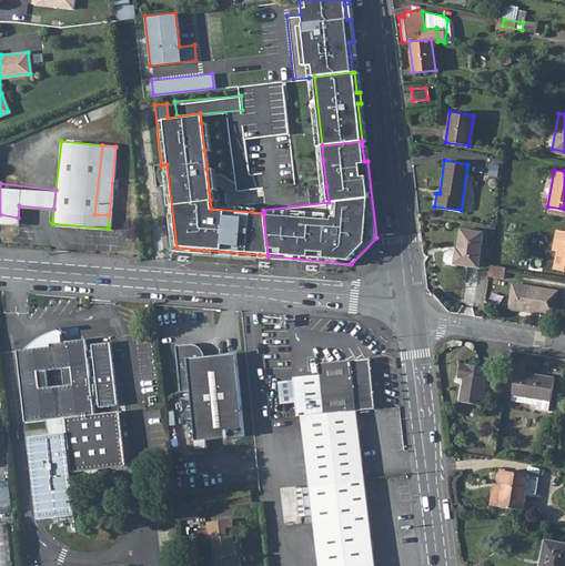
[(262,189),(240,189),(241,201),(262,200),(262,189)]
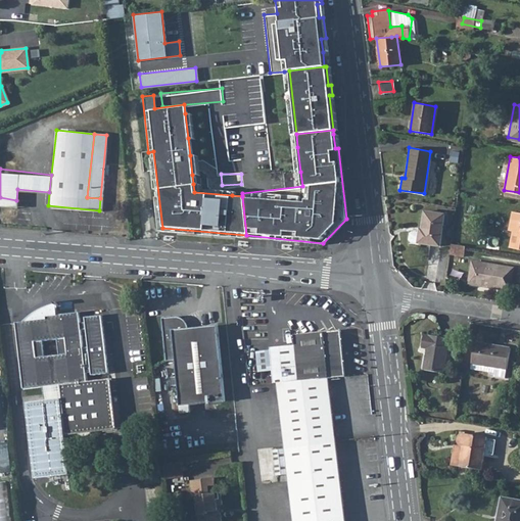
[(438,244),(443,212),(424,208),(420,230),(418,230),(416,240),(438,244)]
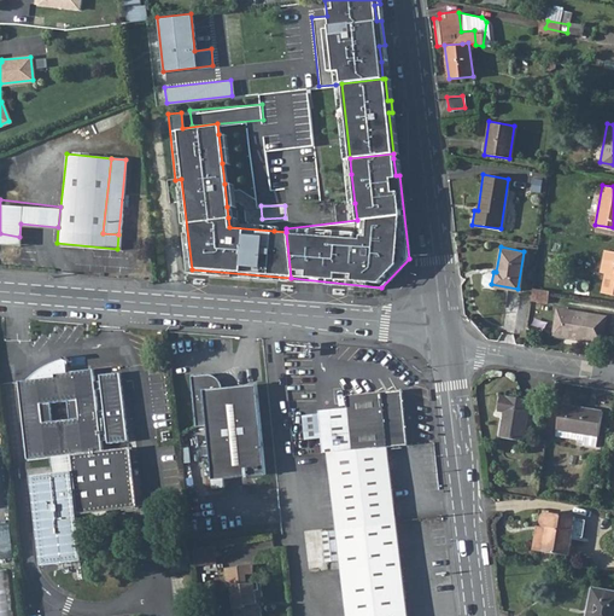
[(606,269),(601,290),(613,291),(613,249),(604,248),(600,268),(606,269)]
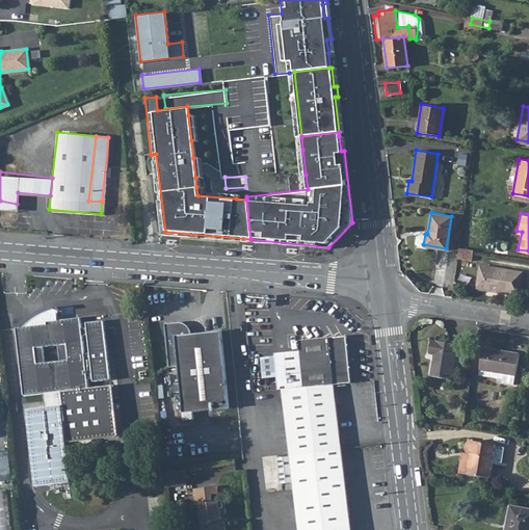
[(425,234),(418,233),(417,235),(416,241),(417,243),(423,244),(425,234)]
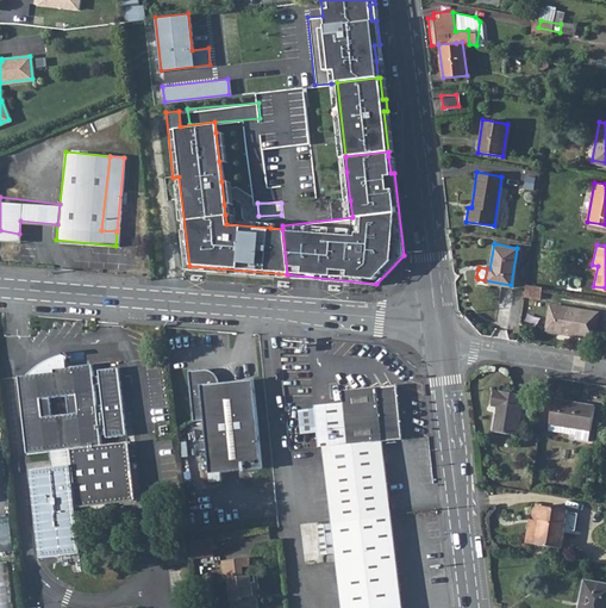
[(524,296),(541,298),(542,286),(525,283),(524,296)]
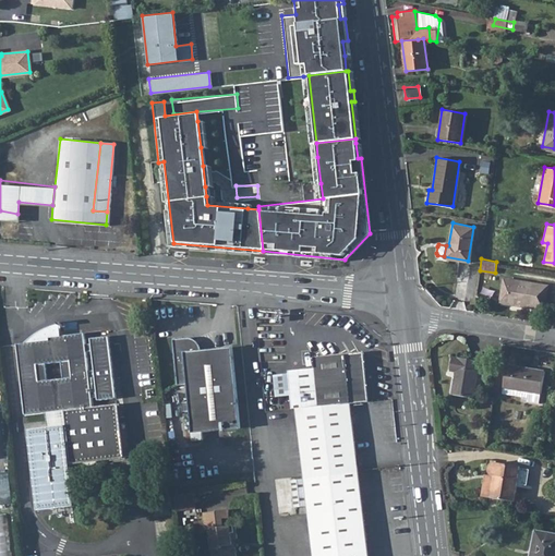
[(542,307),(546,285),(504,277),(499,300),(542,307)]
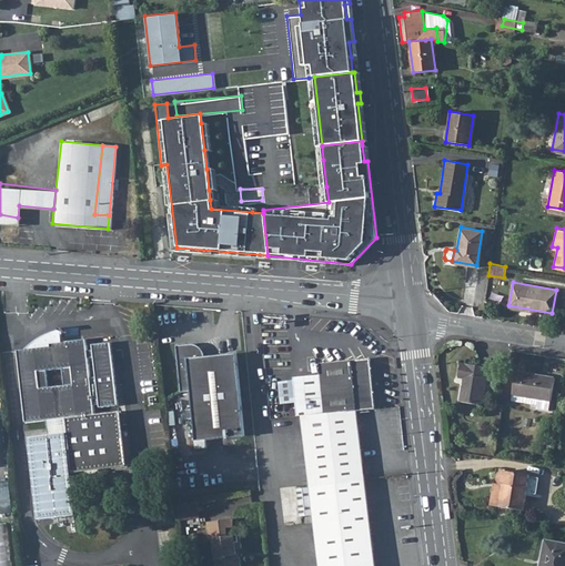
[(33,346),(16,347),(23,421),(62,416),(64,432),(26,436),(34,518),(72,514),(68,472),(111,467),(104,412),(93,413),(92,403),(98,402),(98,405),(118,403),(111,339),(91,340),(92,346),(86,347),(86,336),(49,341),(49,344),(33,346)]
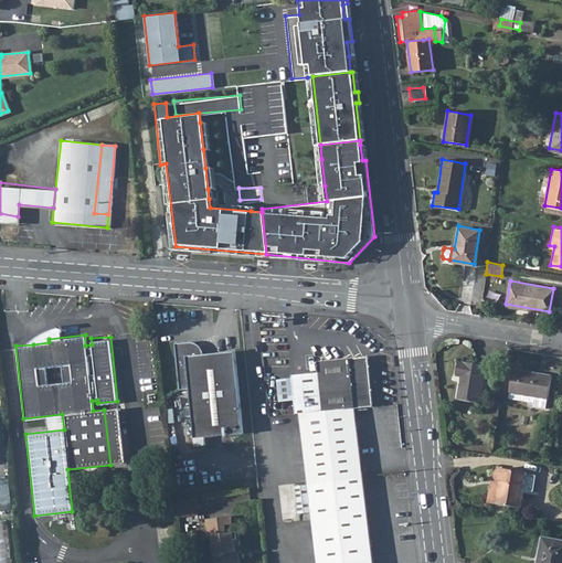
[(203,360),(202,354),(202,351),(200,348),(195,343),(190,342),(173,343),(179,390),(187,389),(189,406),(182,407),(183,416),(190,416),(193,438),(242,434),(234,352),(216,353),(216,358),(203,360)]
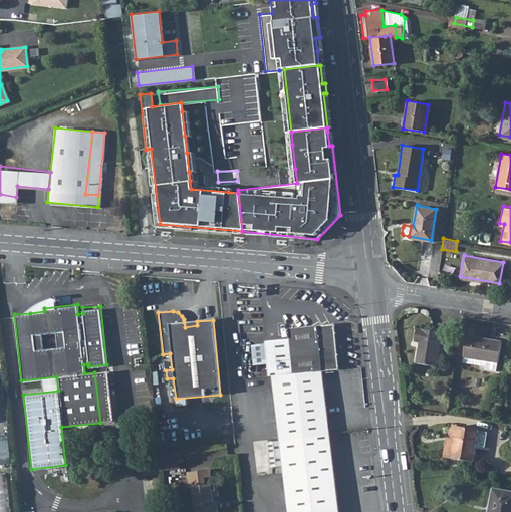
[(287,337),(264,339),(267,374),(270,374),(320,369),(335,368),(332,324),(287,328),(287,337)]
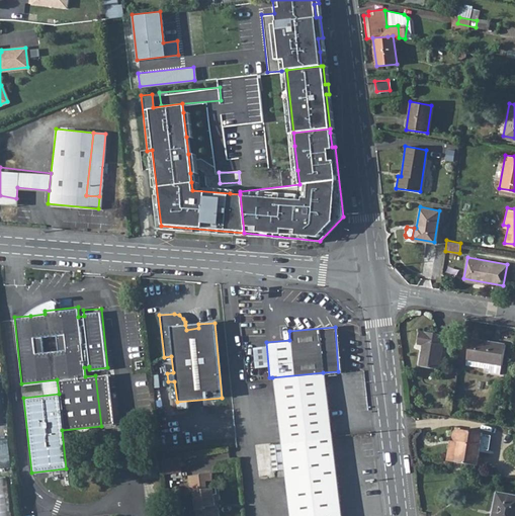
[(420,344),(417,365),(437,368),(443,335),(422,331),(422,332),(417,332),(416,343),(420,344)]
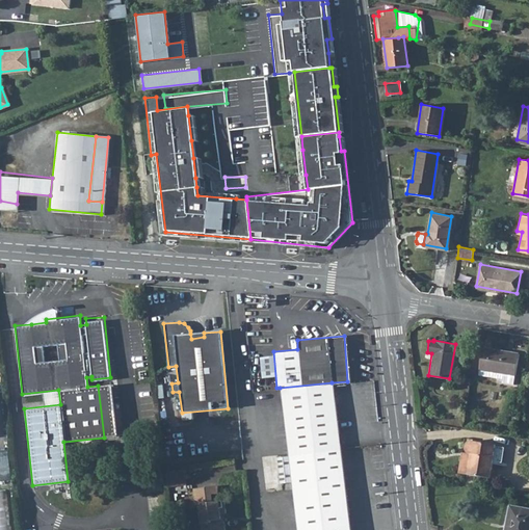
[(510,382),(516,353),(479,347),(476,368),(500,372),(499,381),(510,382)]
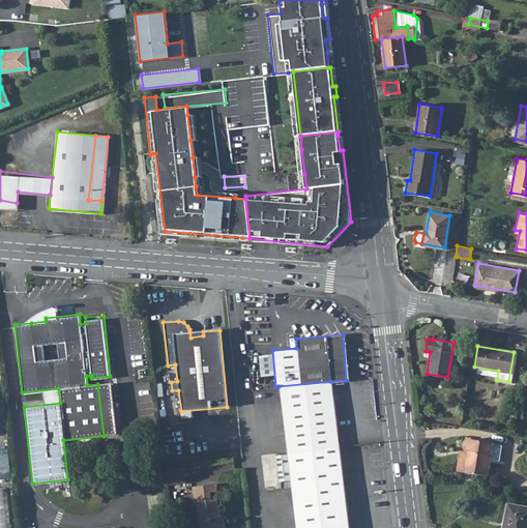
[(330,381),(279,386),(287,452),(339,446),(330,381)]
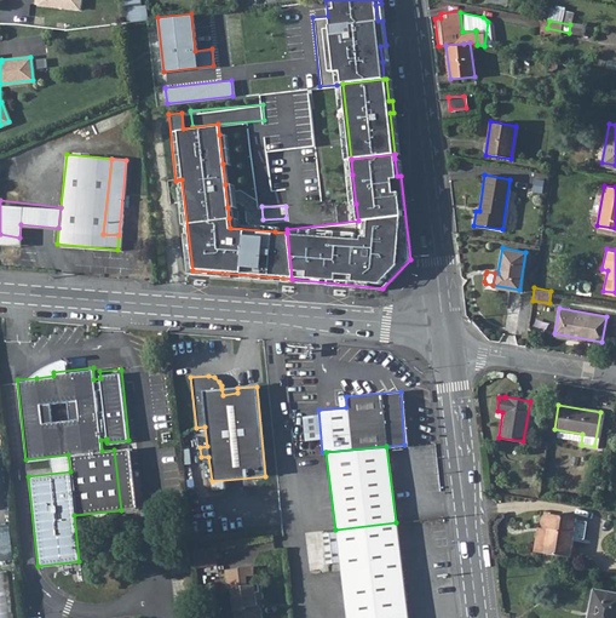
[(114,450),(121,510),(136,508),(130,447),(114,450)]
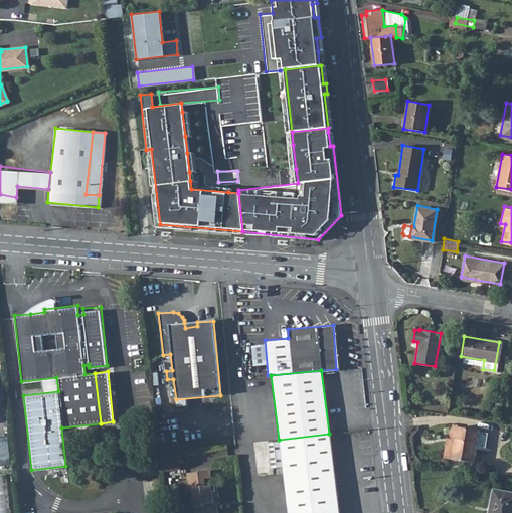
[(448,437),(450,439),(453,440),(450,460),(473,463),(478,432),(453,428),(451,428),(449,429),(447,432),(447,435),(448,437)]
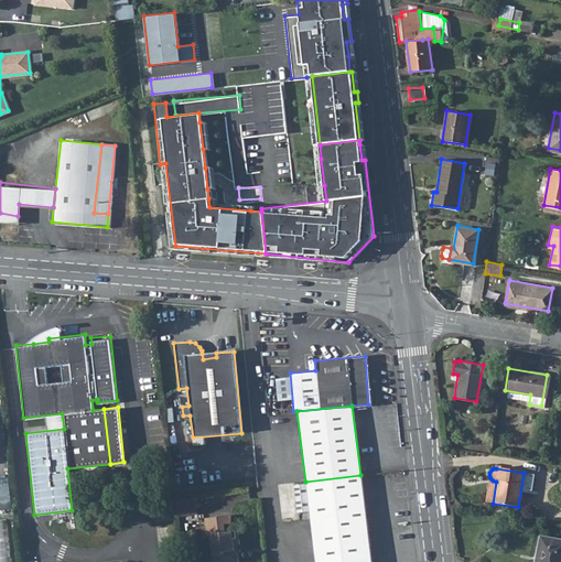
[(371,561),(360,475),(305,482),(314,561),(371,561)]
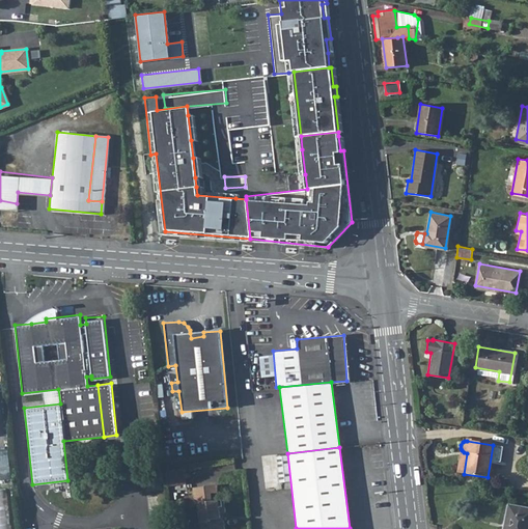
[(464,474),(467,453),(459,451),(455,472),(464,474)]
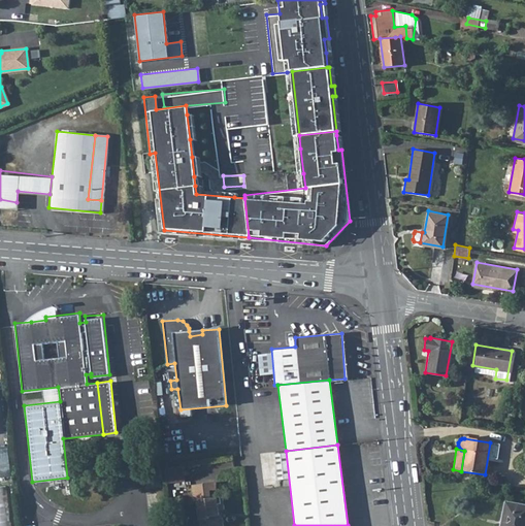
[(0,473),(9,473),(8,455),(0,456),(0,473)]
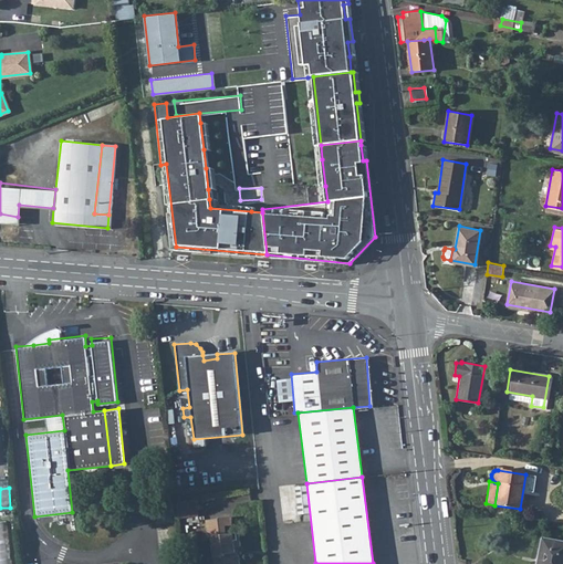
[(205,521),(205,526),(206,539),(210,538),(212,563),(237,563),(237,555),(235,552),(233,546),(239,545),(238,532),(225,533),(223,528),(230,526),(230,518),(205,521)]
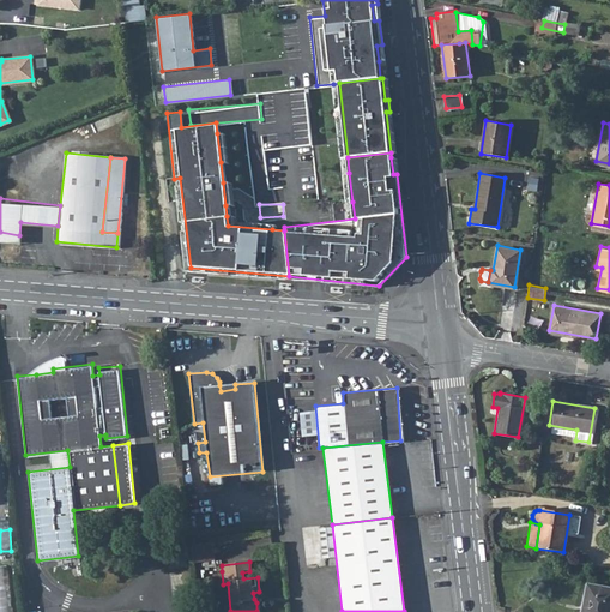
[(11,611),(8,563),(0,563),(0,611),(11,611)]
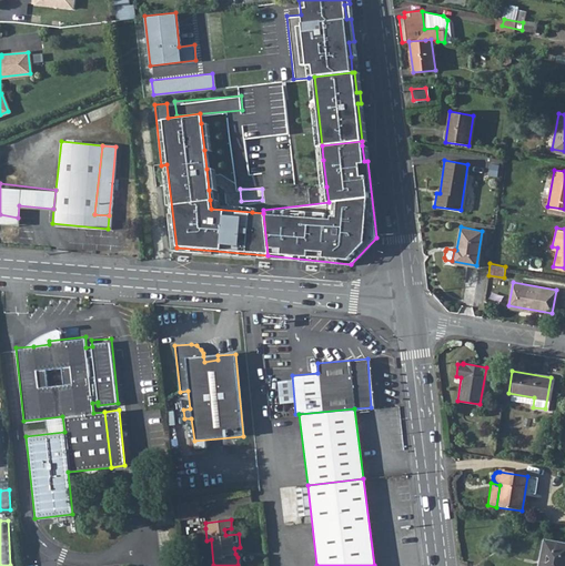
[(564,565),(564,544),(543,541),(538,565),(564,565)]
